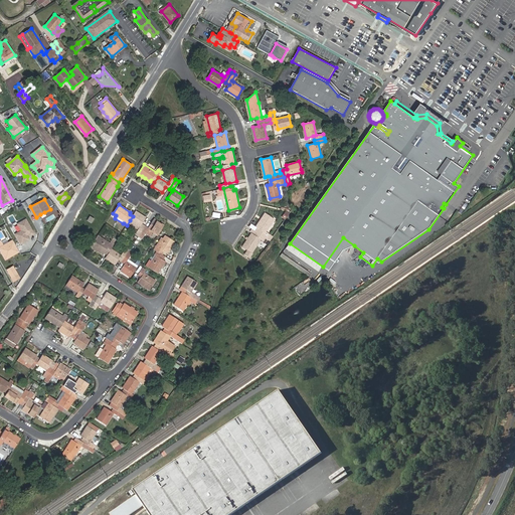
[(145,226),(142,224),(146,217),(136,211),(133,216),(130,220),(140,226),(136,233),(139,235),(145,226)]
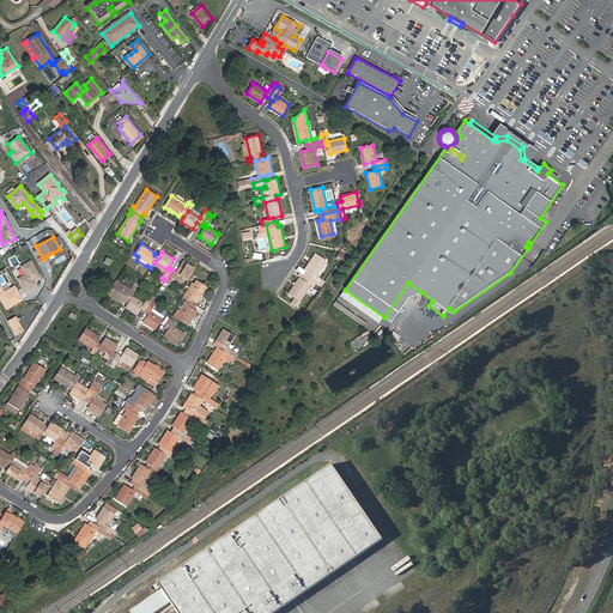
[(315,277),(317,274),(326,261),(315,254),(304,269),(307,271),(304,274),(316,283),(321,286),(326,280),(320,277),(319,279),(315,277)]
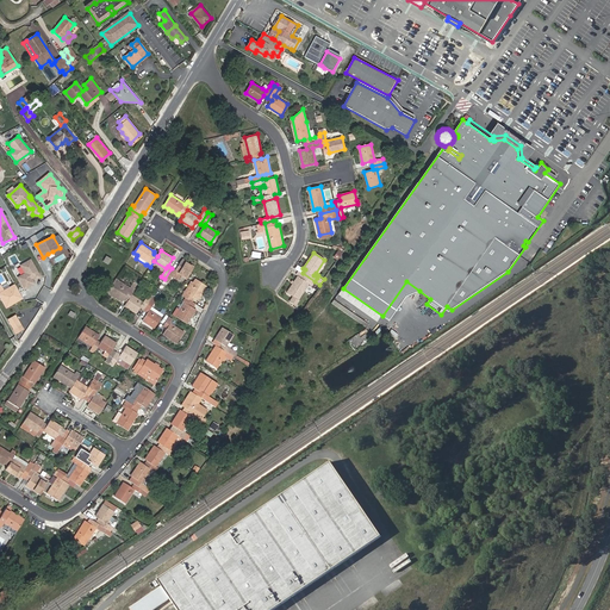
[(39,277),(30,259),(20,265),(25,273),(18,277),(24,288),(33,282),(31,279),(33,277),(35,279),(39,277)]
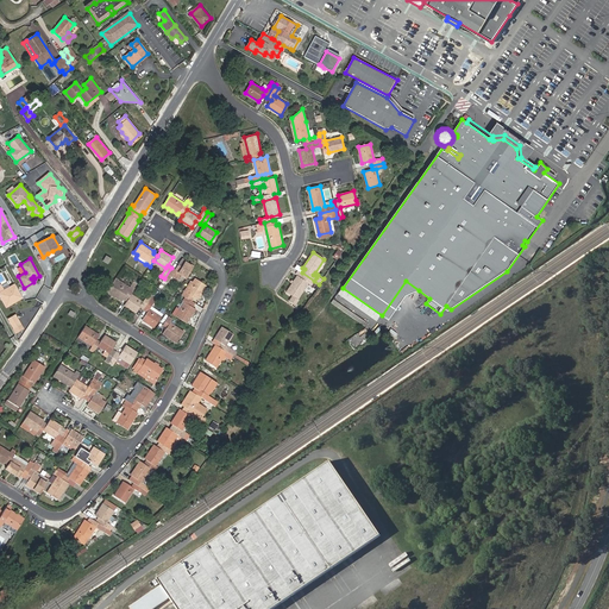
[(181,275),(187,278),(194,268),(182,259),(175,270),(171,268),(164,278),(168,282),(171,276),(177,280),(181,275)]
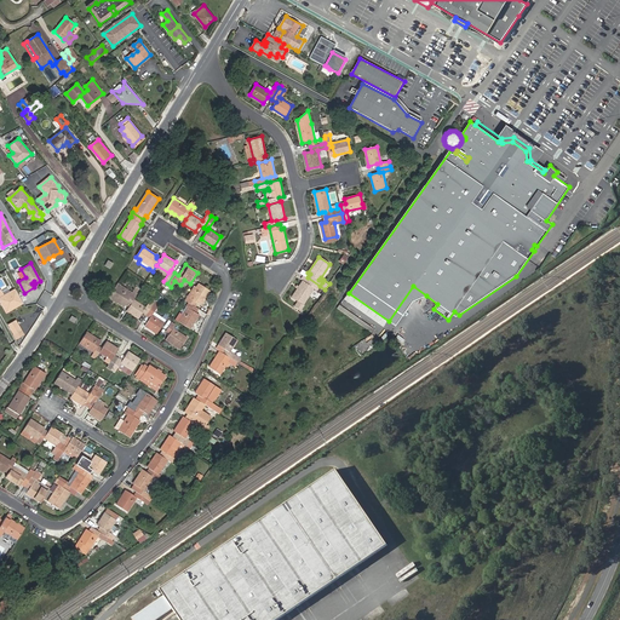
[(304,305),(303,304),(314,288),(317,290),(320,286),(308,277),(305,281),(303,280),(299,286),(297,288),(292,297),(298,300),(293,306),(300,310),(304,305)]
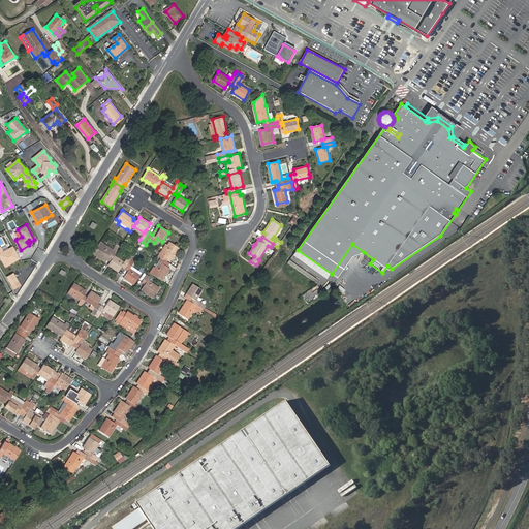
[(114,250),(100,242),(99,244),(113,252),(114,250)]
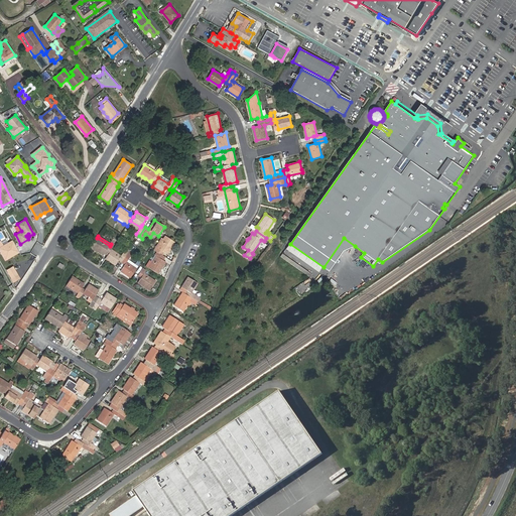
[(165,251),(167,253),(174,242),(165,236),(163,239),(156,251),(157,252),(162,255),(165,251)]
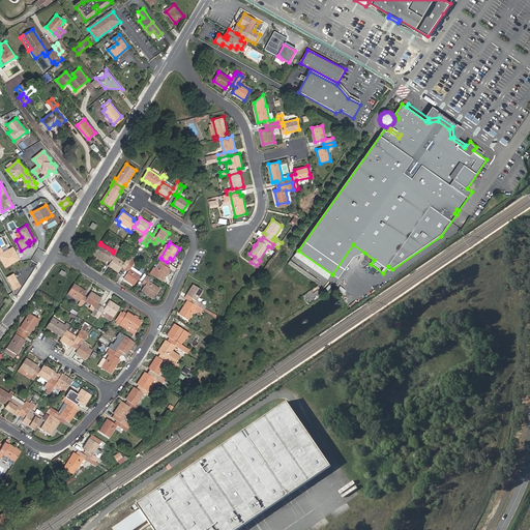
[(111,262),(114,257),(117,253),(114,251),(113,253),(99,244),(94,253),(107,261),(107,260),(111,262)]
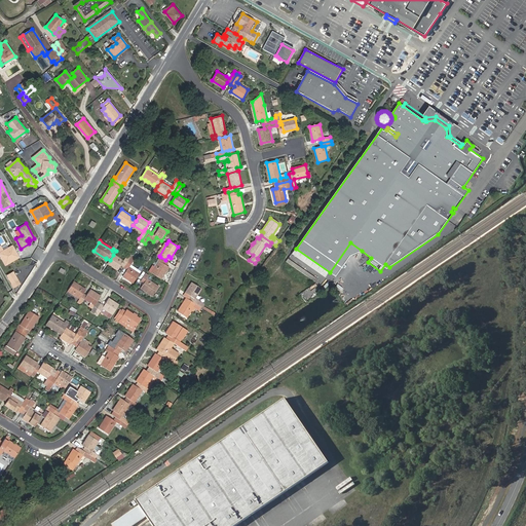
[(157,255),(159,256),(166,243),(165,242),(157,255)]
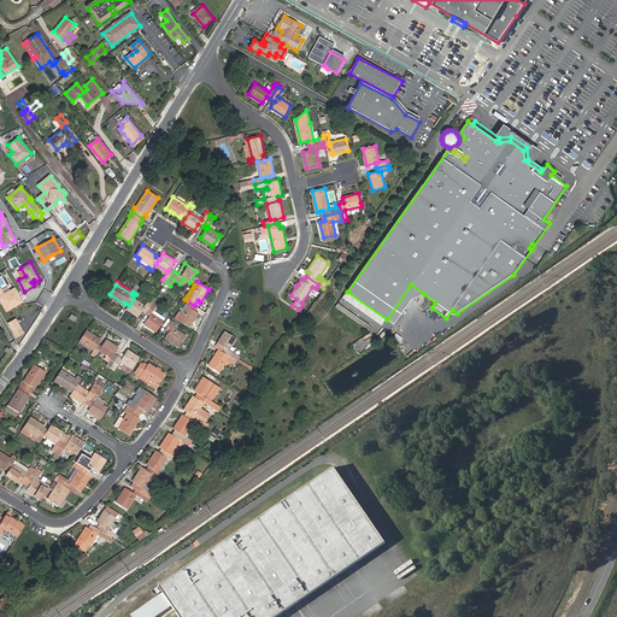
[(387,319),(393,324),(412,297),(424,294),(411,285),(387,319)]
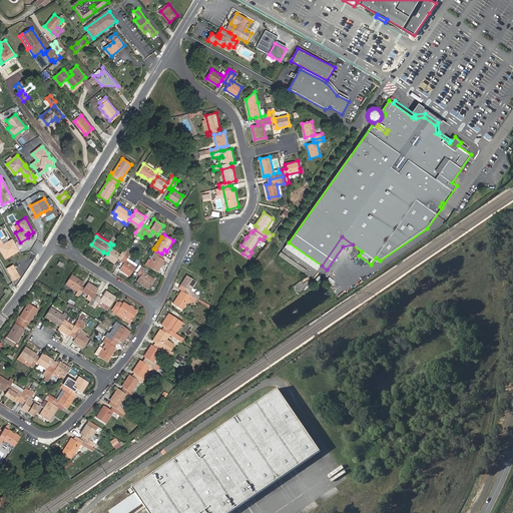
[(18,250),(12,238),(0,243),(0,250),(3,257),(10,252),(11,253),(18,250)]
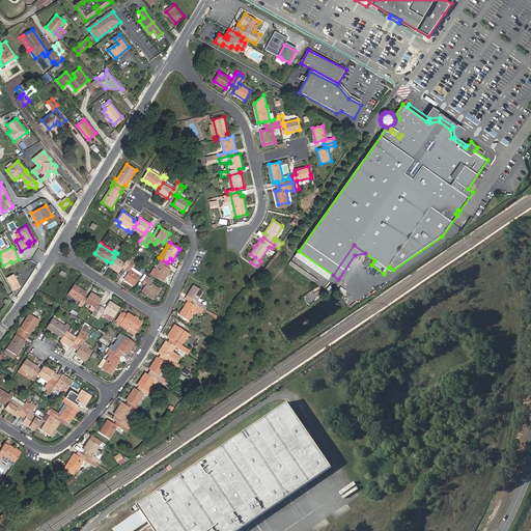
[(329,280),(333,275),(299,251),(295,256),(329,280)]
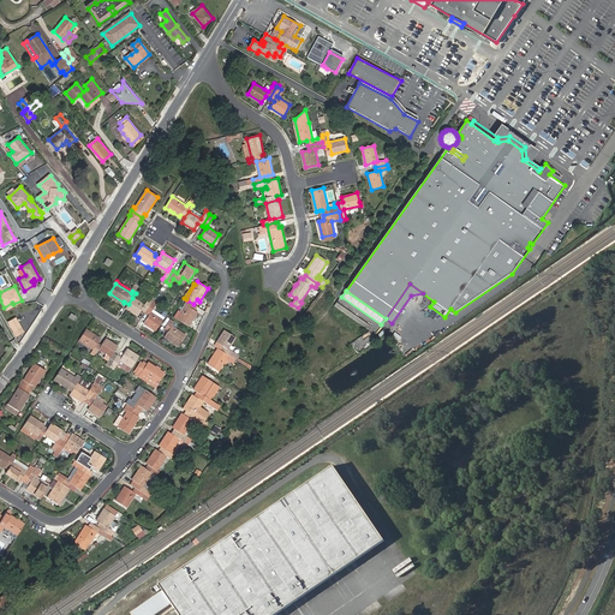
[(123,305),(124,303),(109,293),(108,296),(123,305)]
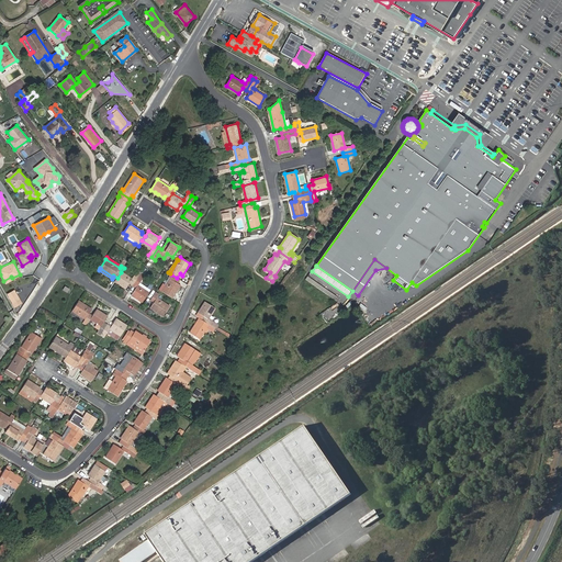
[(133,285),(141,273),(142,272),(137,270),(133,279),(121,272),(117,278),(115,281),(126,289),(130,283),(133,285)]
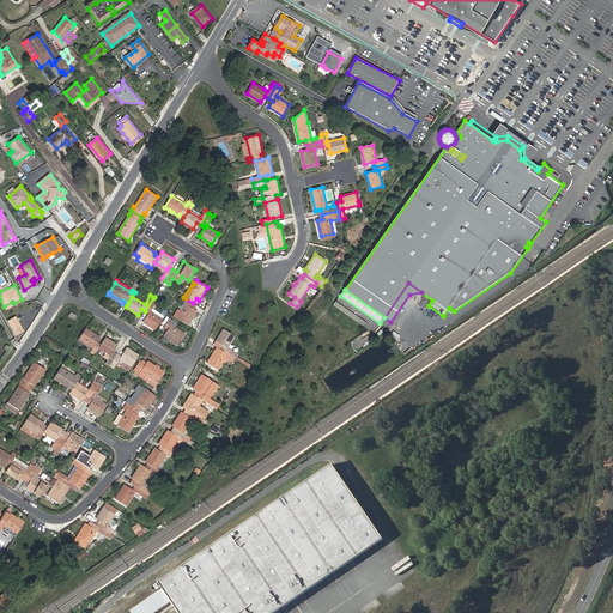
[(144,322),(156,331),(163,320),(164,316),(162,315),(152,309),(158,301),(153,298),(145,311),(149,314),(144,322)]
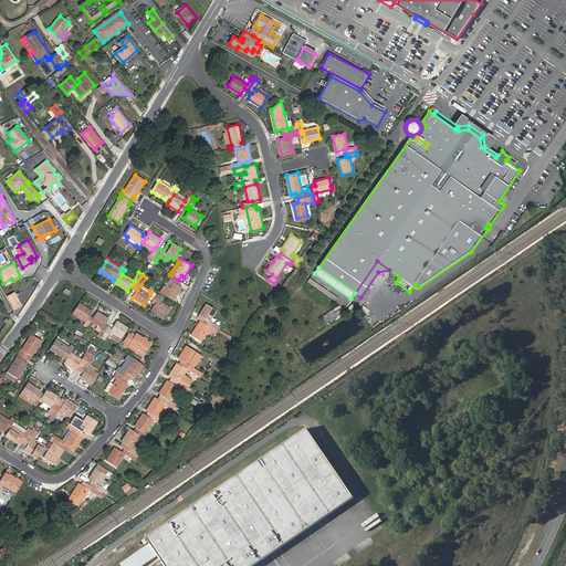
[(164,293),(174,301),(181,287),(179,285),(181,282),(178,280),(173,276),(170,280),(171,281),(164,293)]
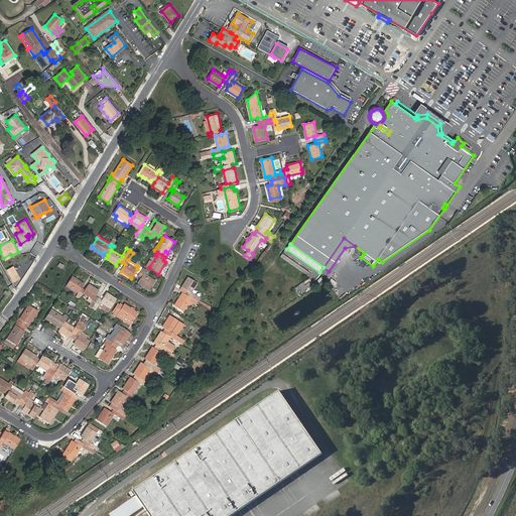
[(146,266),(149,267),(156,256),(155,255),(151,260),(150,259),(146,266)]
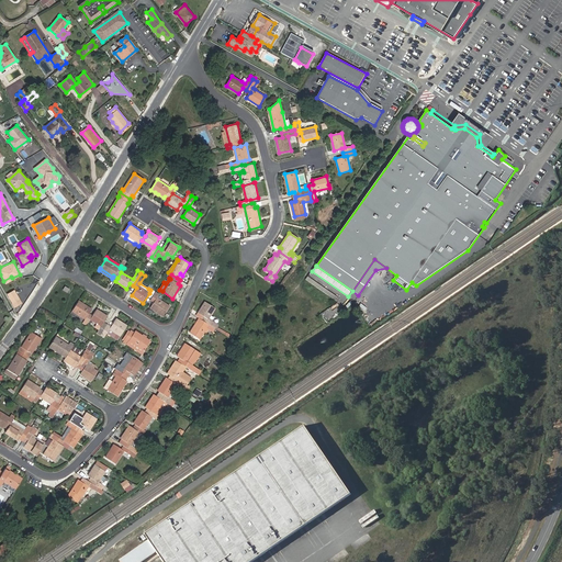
[(17,300),(12,290),(6,294),(10,303),(17,300)]
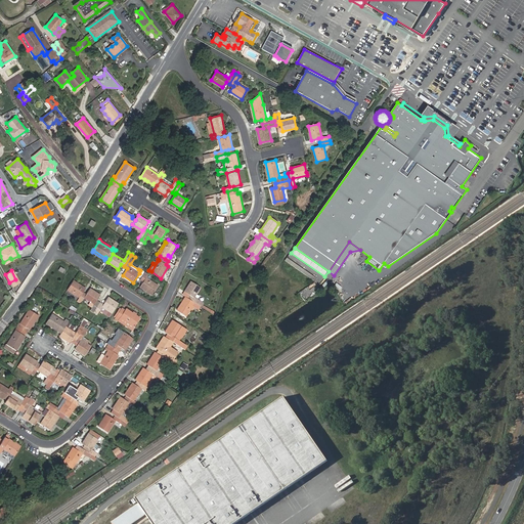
[(140,287),(153,295),(159,286),(146,277),(148,274),(145,272),(140,279),(143,281),(140,287)]
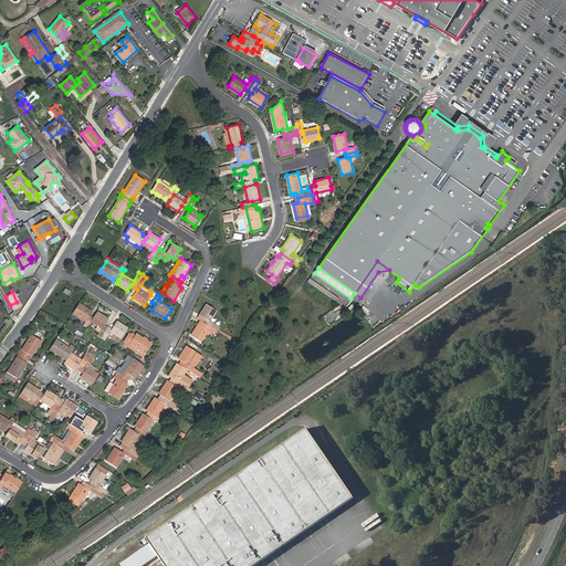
[(93,318),(90,316),(93,312),(80,303),(73,313),(86,322),(84,325),(87,327),(91,322),(93,318)]
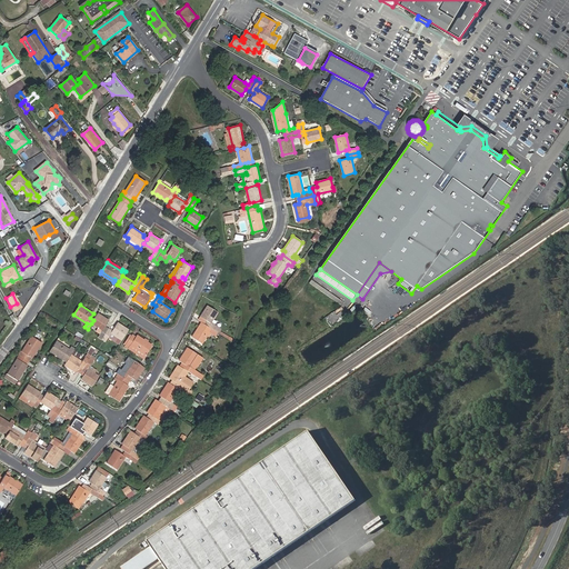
[(211,323),(213,319),(218,312),(208,306),(200,317),(207,320),(205,323),(208,326),(220,333),(221,329),(213,325),(211,323)]
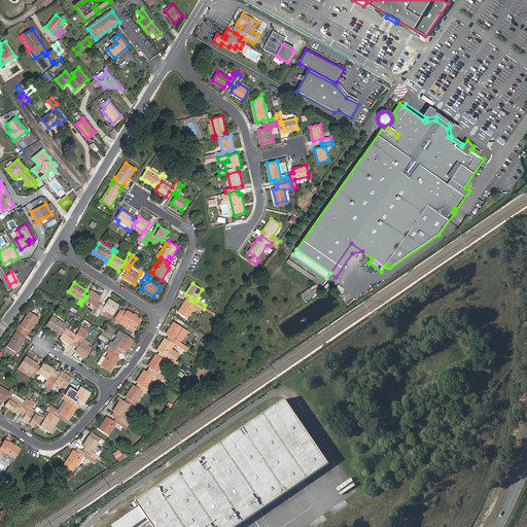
[(101,305),(97,303),(101,296),(91,290),(86,296),(84,300),(95,306),(91,312),(95,314),(101,305)]
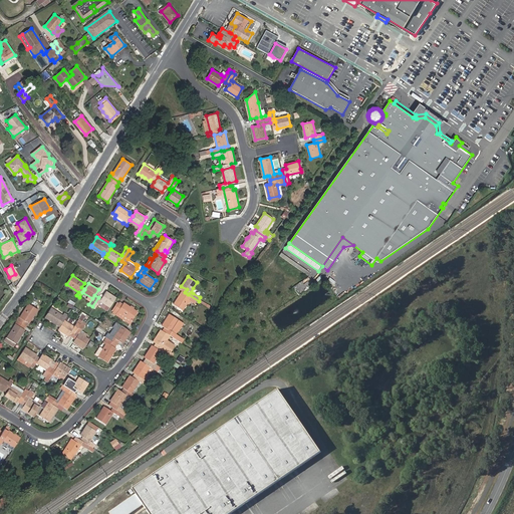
[(97,304),(108,311),(116,298),(106,291),(101,299),(98,297),(92,306),(95,308),(97,304)]
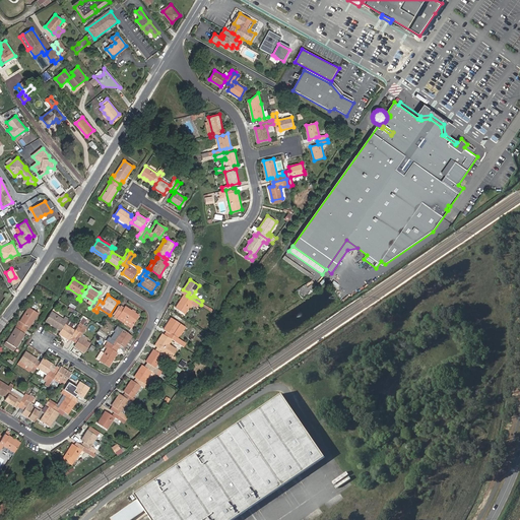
[(185,314),(189,307),(191,304),(194,305),(197,307),(198,306),(200,308),(201,305),(190,298),(187,301),(182,298),(176,308),(185,314)]
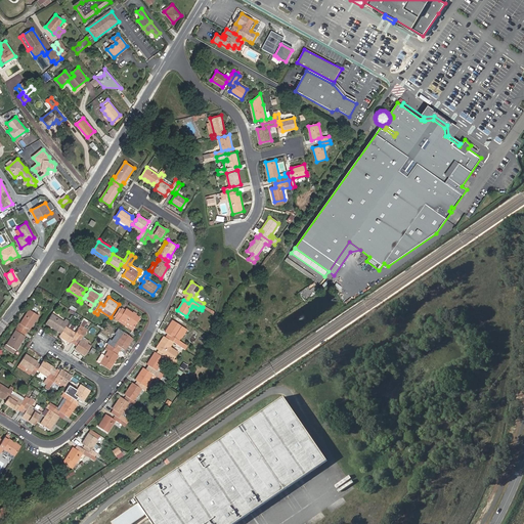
[(134,326),(140,317),(126,308),(126,310),(122,308),(122,309),(115,318),(119,320),(120,318),(134,326)]
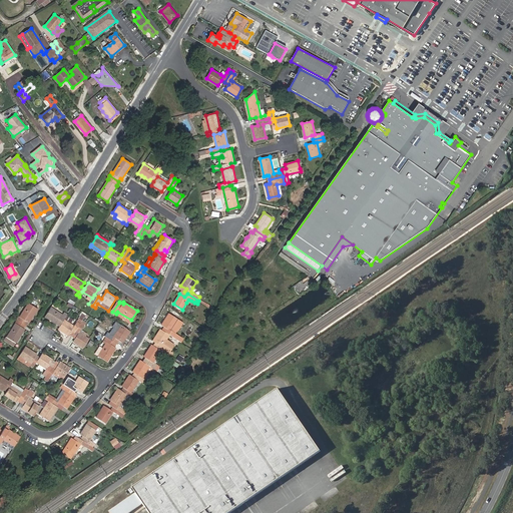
[(28,323),(29,323),(38,310),(28,304),(20,317),(19,317),(17,320),(26,326),(28,323)]
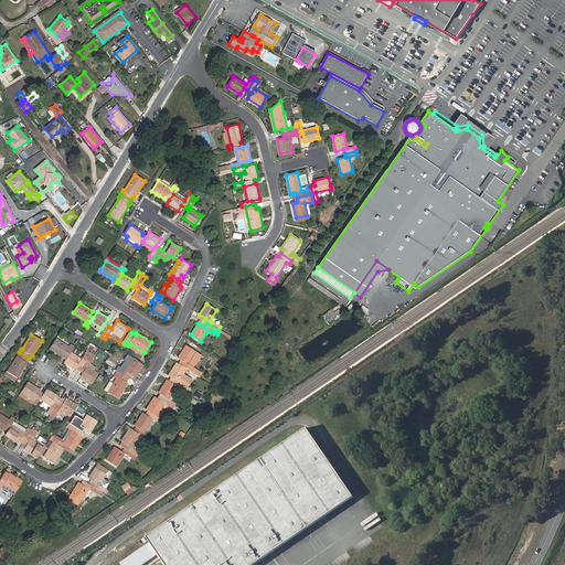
[(63,356),(67,359),(71,352),(74,347),(71,344),(70,347),(56,339),(50,349),(63,356)]
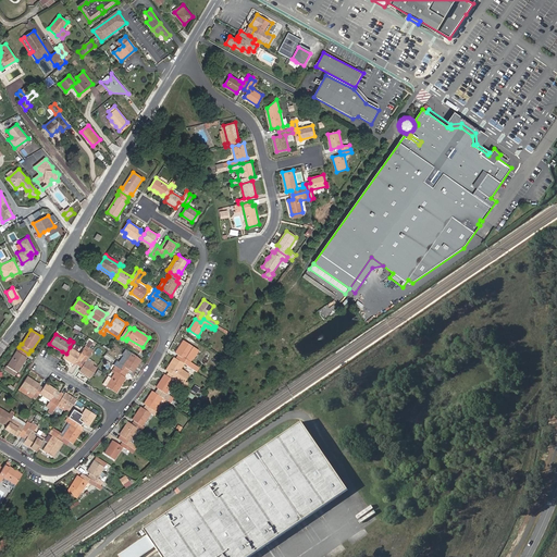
[(140,350),(143,347),(127,338),(126,341),(140,350)]
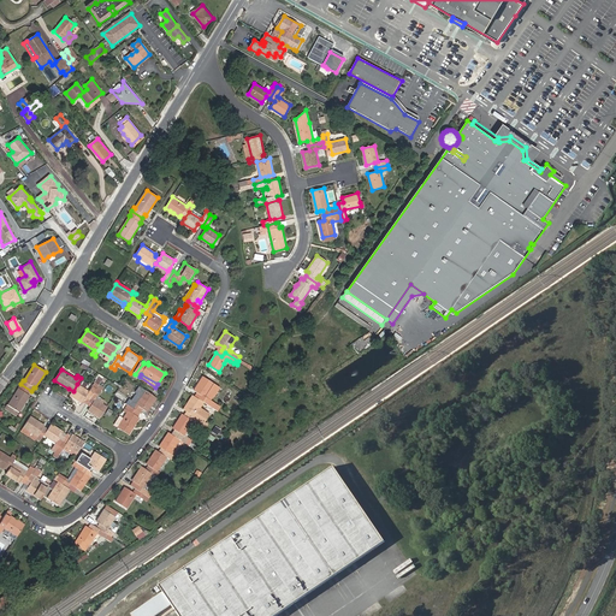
[(209,401),(214,395),(213,394),(217,386),(203,377),(194,390),(197,392),(195,396),(203,402),(212,408),(214,404),(209,401)]
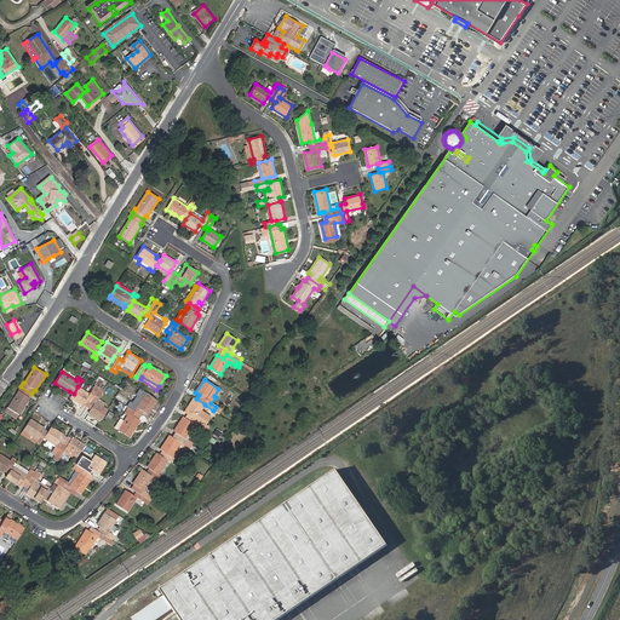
[(89,413),(101,420),(108,409),(103,407),(105,403),(102,401),(101,403),(97,401),(104,388),(101,385),(99,389),(91,401),(95,403),(91,409),(89,413)]
